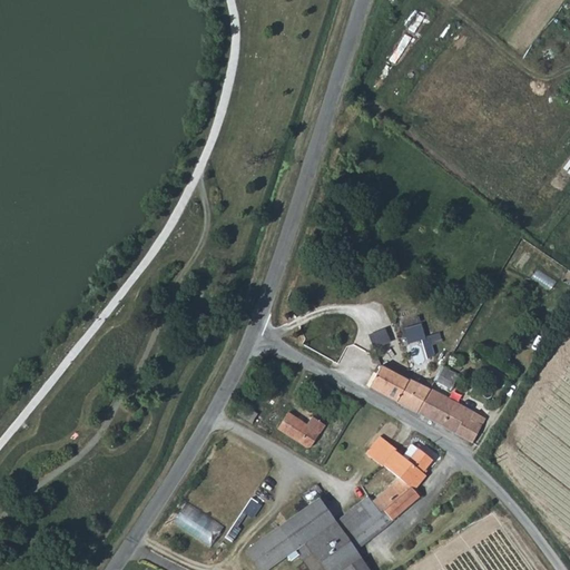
[(431,345),(441,343),(440,334),(424,338),(421,324),(404,330),(409,343),(421,340),(426,356),(433,354),(431,345)]
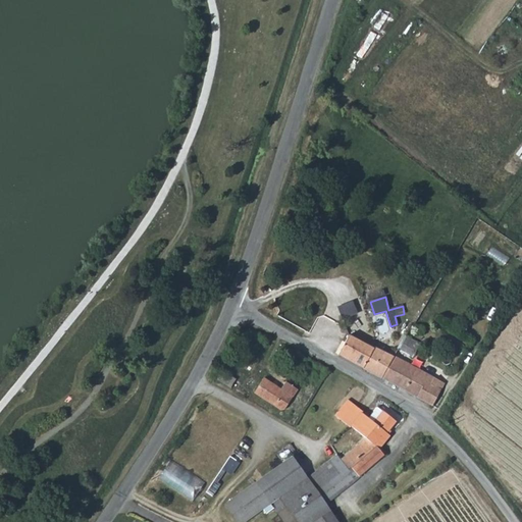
[(335,308),(341,320),(355,313),(349,301),(335,308)]
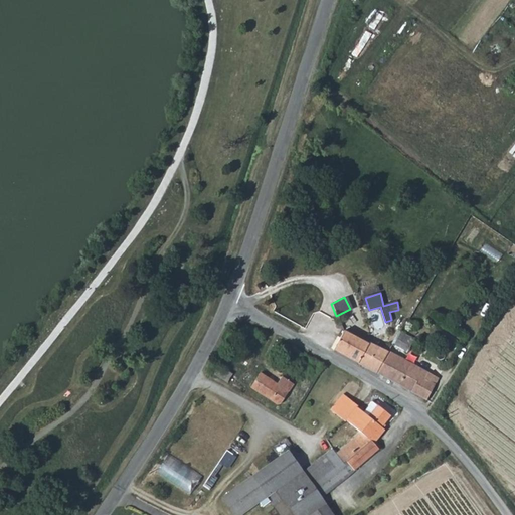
[(407,325),(417,331),(420,327),(409,321),(407,325)]
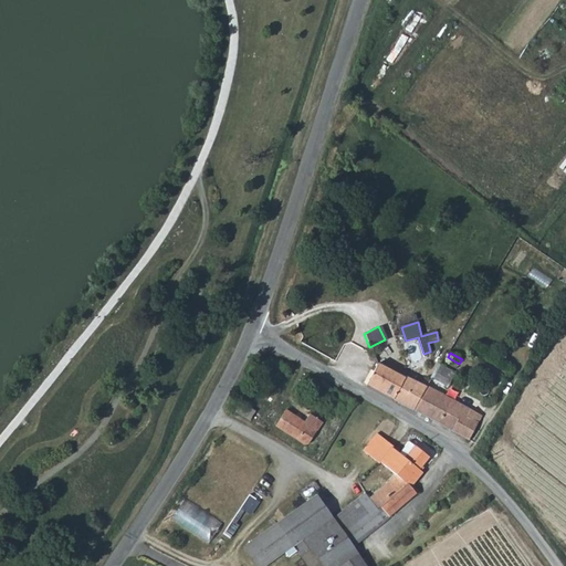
[(368,386),(412,410),(426,387),(380,363),(368,386)]
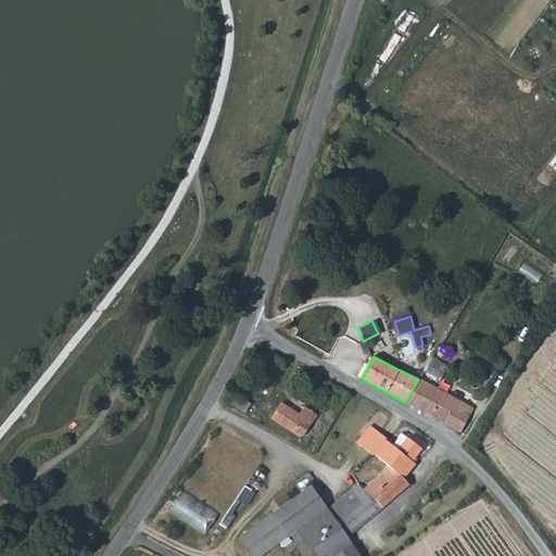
[(446,366),(433,358),(425,373),(438,380),(446,366)]
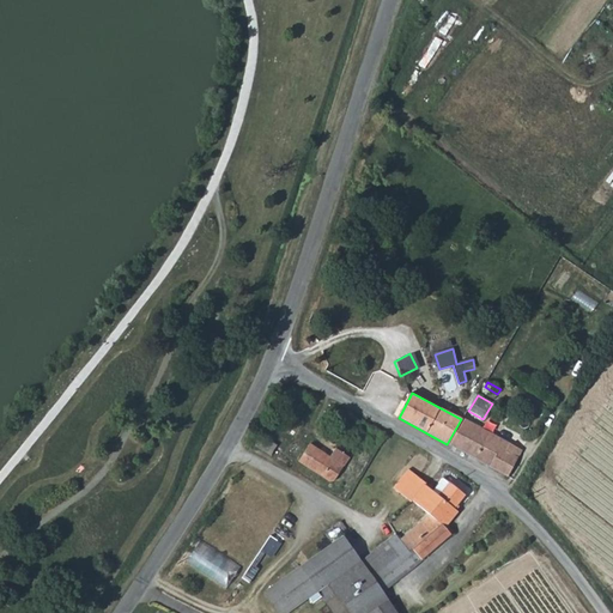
[(507,451),(510,444),(465,419),(461,418),(461,419),(447,444),(508,477),(517,457),(516,457),(507,451)]
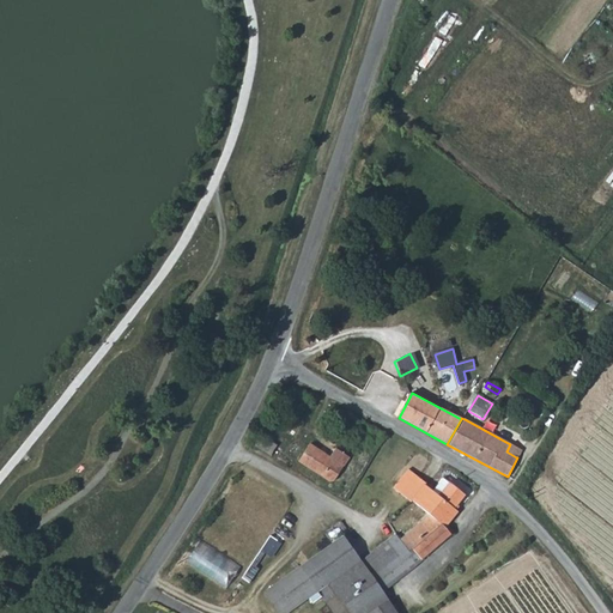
[(269,454),(275,444),(253,430),(248,441),(269,454)]
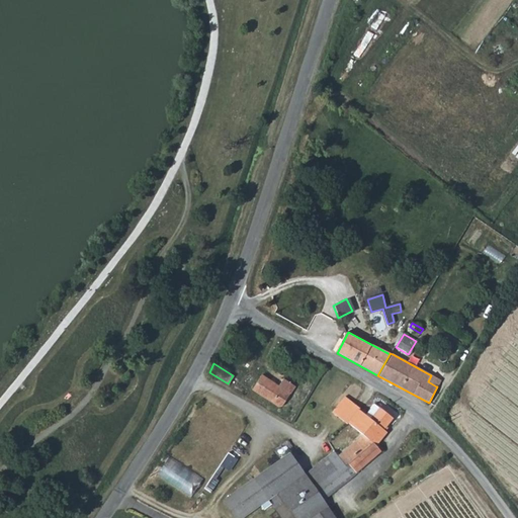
[(281,407),(294,386),(283,378),(278,386),(261,374),(251,389),(278,407),(281,407)]
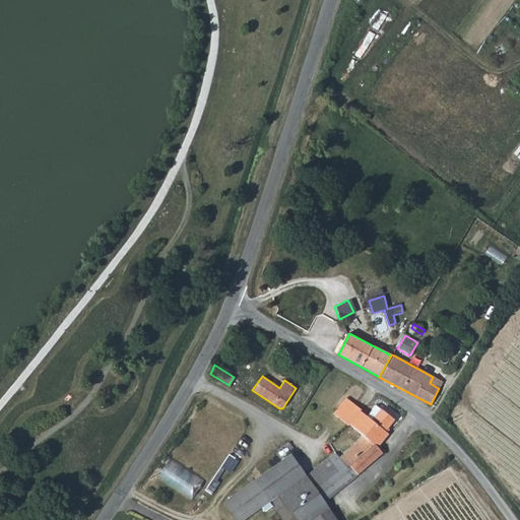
[(438,388),(441,381),(433,377),(430,383),(438,388)]
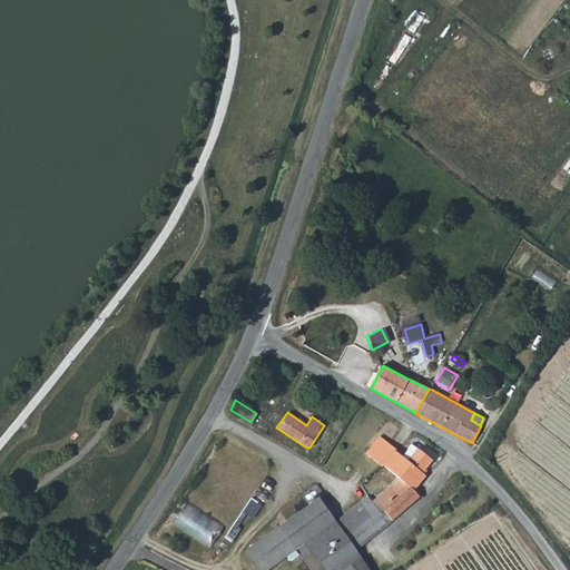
[(394,472),(419,446),(414,442),(403,453),(396,445),(397,445),(383,431),(367,446),(394,472)]
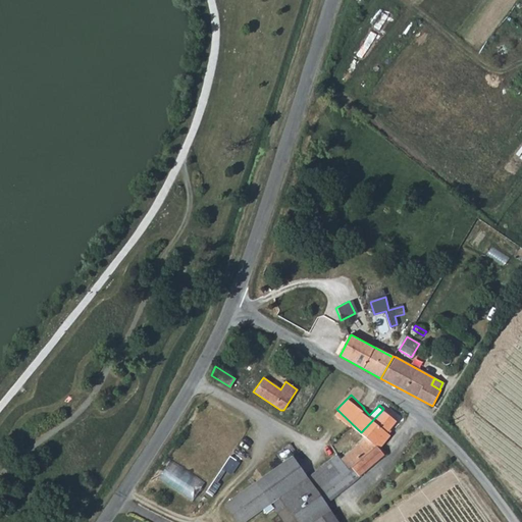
[(366,437),(378,449),(390,435),(386,432),(397,421),(383,409),(361,432),(366,437)]
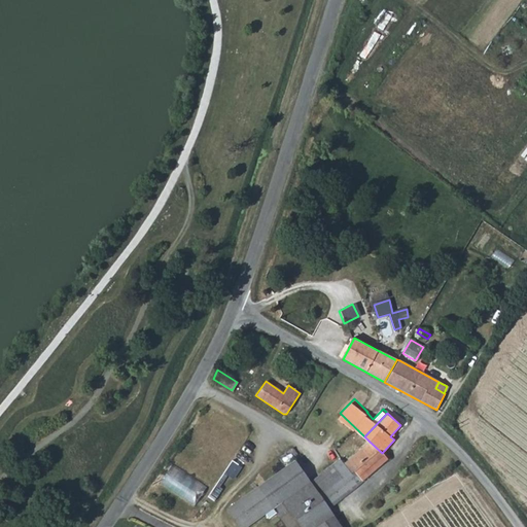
[(382,453),(370,442),(344,462),(340,458),(334,464),(335,465),(309,482),(318,493),(318,494),(329,507),(388,460),(382,453)]
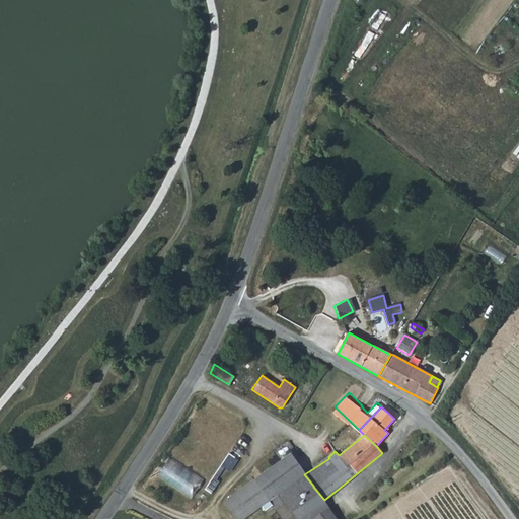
[(281,518),(312,518),(328,508),(323,501),(324,500),(313,487),(313,486),(304,474),(288,455),(225,508),(233,518),(248,518),(254,515),(255,513),(256,513),(269,504),(281,518)]
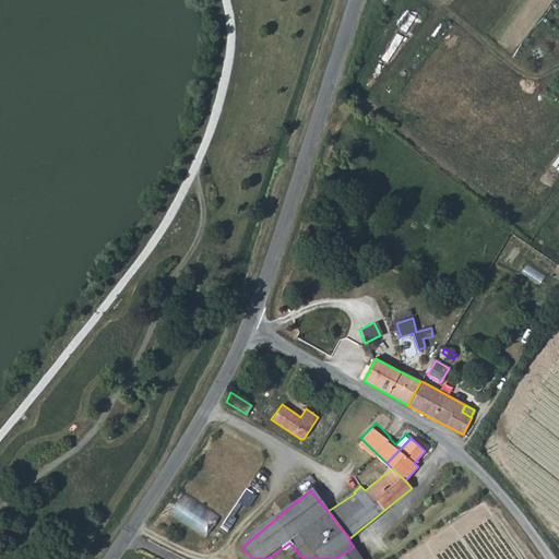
[(174,513),(210,535),(222,515),(185,494),(174,513)]
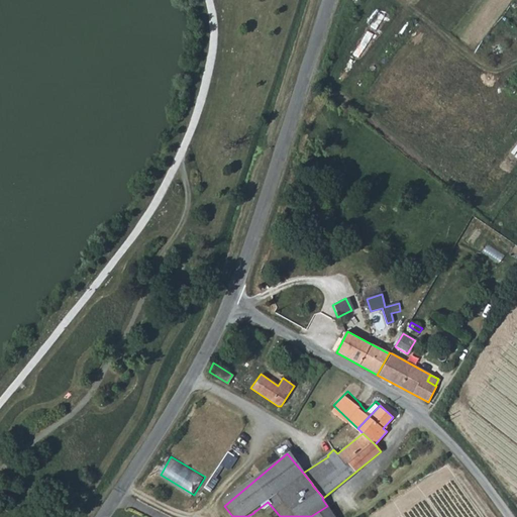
[(333,516),(327,506),(311,516),(333,516)]
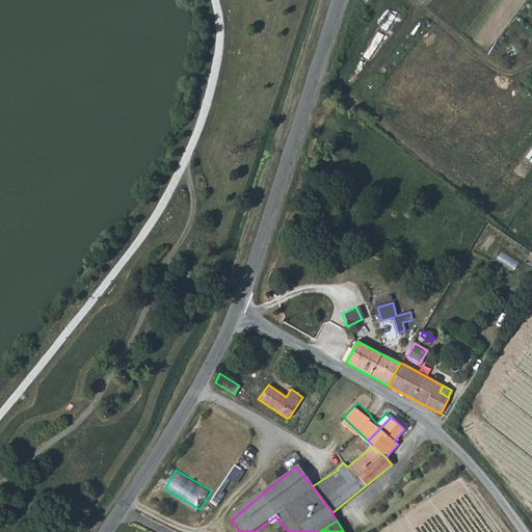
All buildings are outlined.
